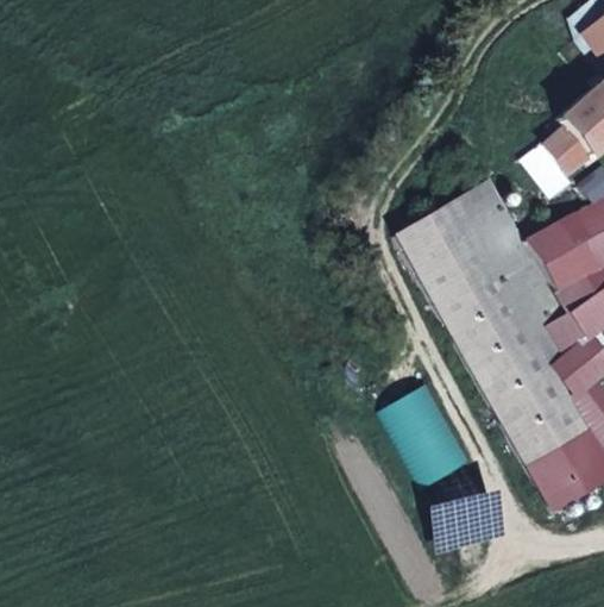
[(603,76),(555,118),(564,127),(584,151),(586,155),(603,141),(603,76)]
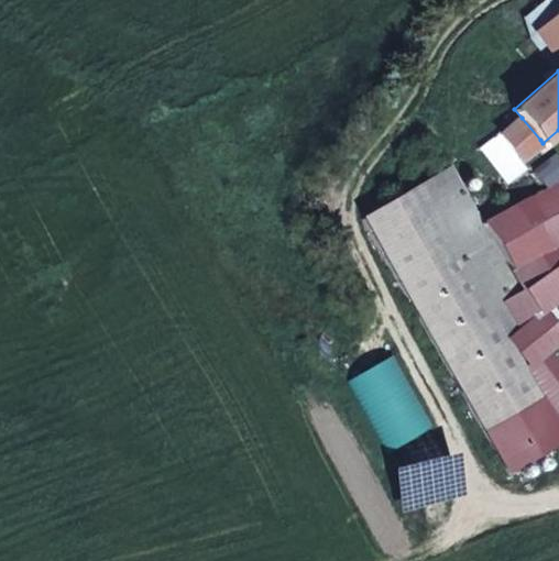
[(540,140),(522,118),(503,133),(518,153),(532,142),(534,145),(540,140)]
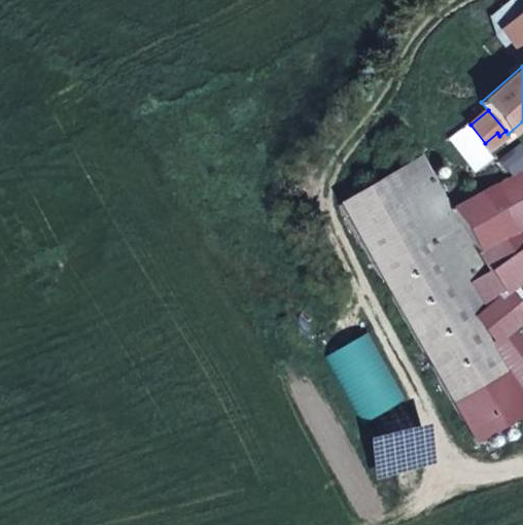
[(490,149),(508,134),(506,131),(499,136),(497,133),(485,143),(490,149)]
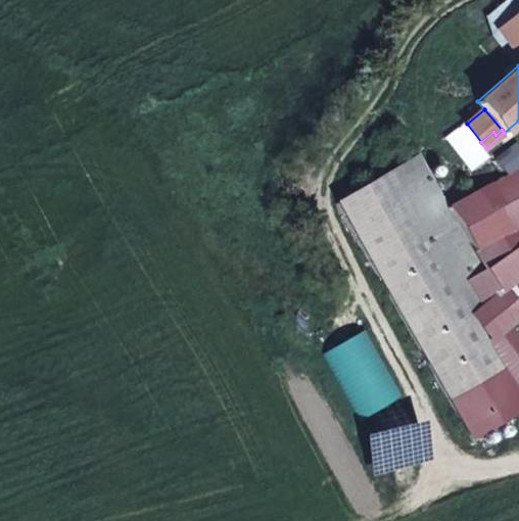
[(518,301),(508,288),(504,291),(489,268),(478,249),(451,206),(453,204),(422,154),(373,182),(338,201),(474,437),(518,412),(518,333),(511,324),(518,317),(518,301)]
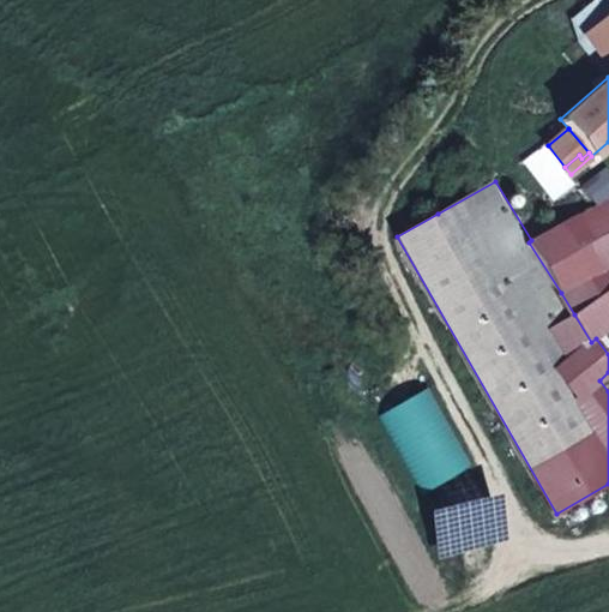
[(608,199),(579,216),(531,240),(529,243),(561,293),(608,264),(608,199)]
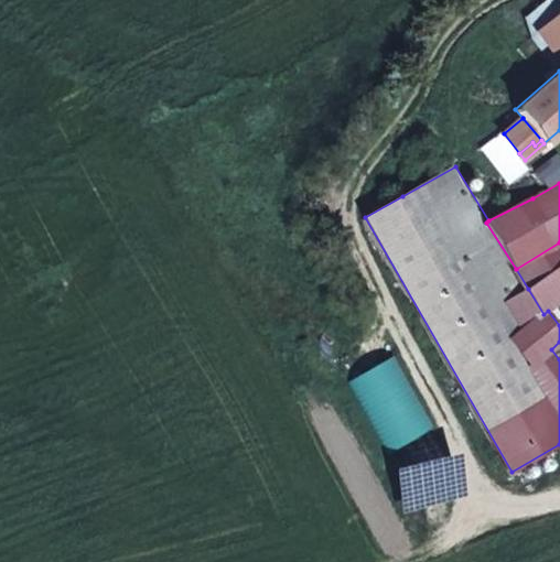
[(528,289),(559,266),(559,242),(516,269),(528,289)]
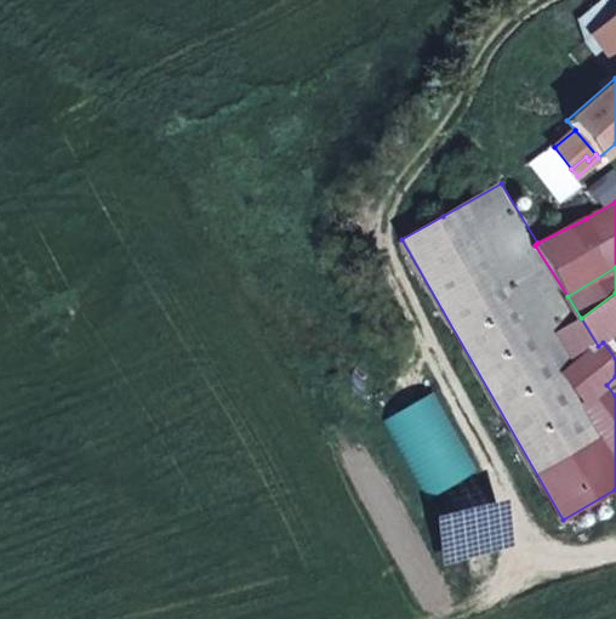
[(603,342),(615,333),(615,293),(581,318),(598,346),(603,342)]
